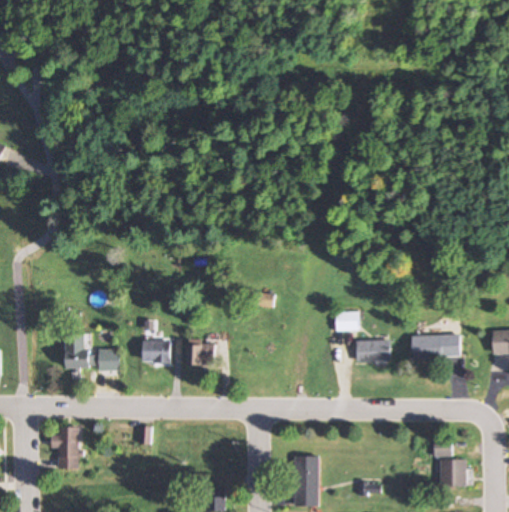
[(334,312),(334,331),(357,331),(357,312),(334,312)]
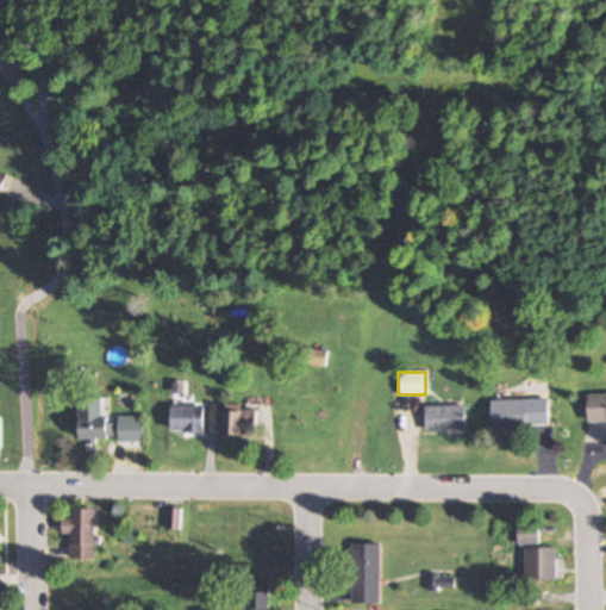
[(605,392),(586,393),(587,424),(605,423),(605,392)]
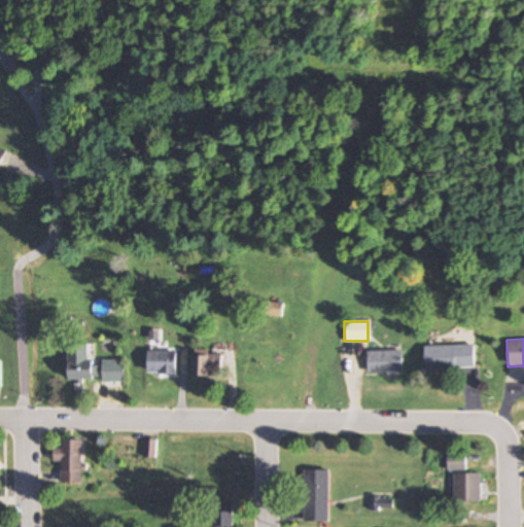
[(67,379),(97,378),(96,359),(85,360),(85,343),(67,343),(67,379)]
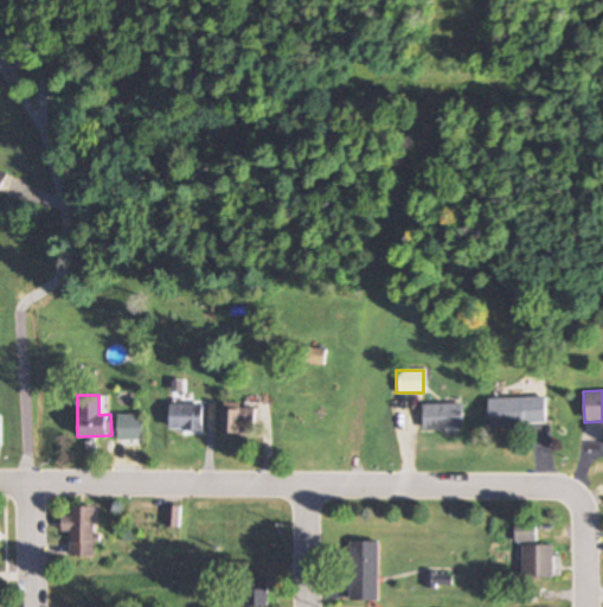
[(545,425),(545,397),(487,397),(487,425),(545,425)]
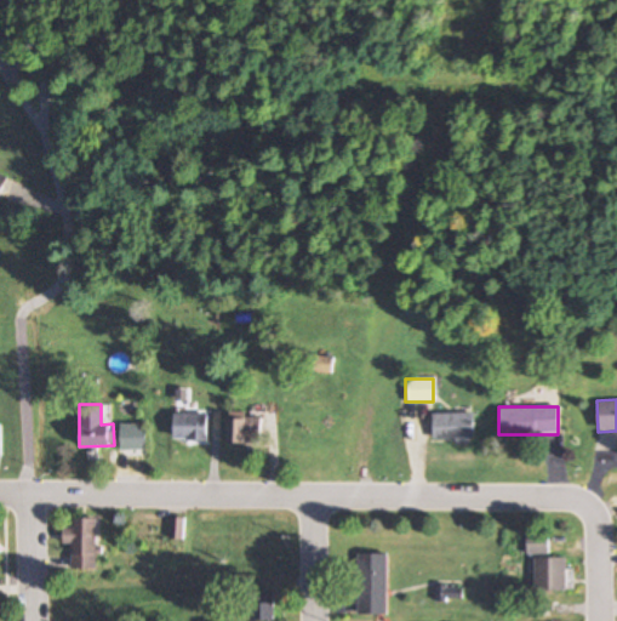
[(206,439),(206,414),(172,414),(172,439),(206,439)]
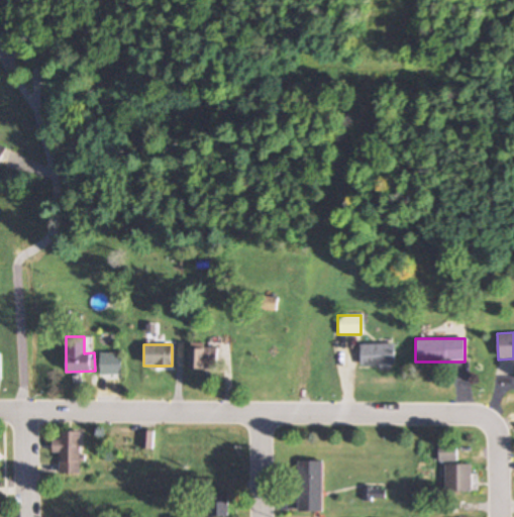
[(360,344),(360,365),(394,365),(394,344),(360,344)]
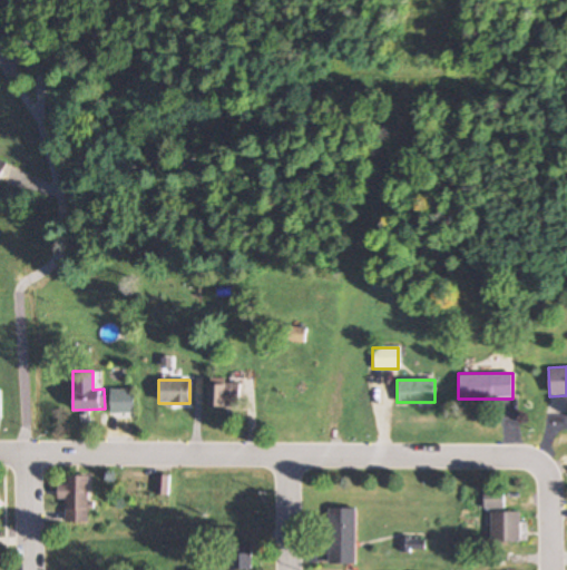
[(238,383),(208,383),(208,406),(238,406),(238,383)]
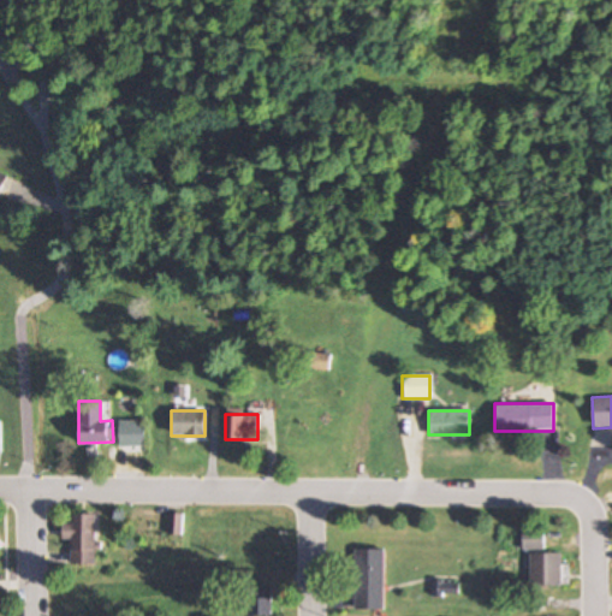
[(63,538),(71,538),(71,563),(93,563),(93,513),(70,513),(70,522),(63,522),(63,538)]
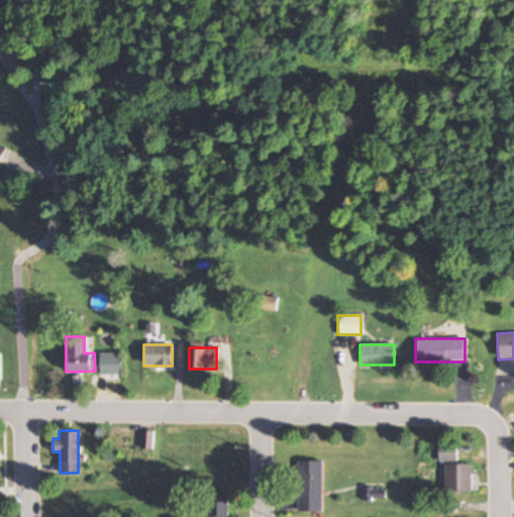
[(455,446),(437,446),(437,460),(455,460),(455,446)]
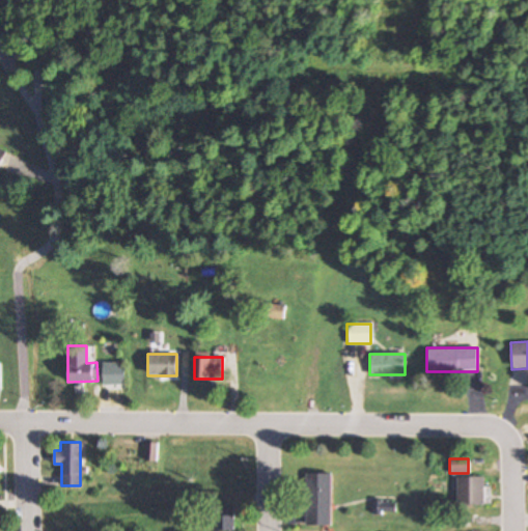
[(330,525),(330,474),(305,474),(305,525),(330,525)]
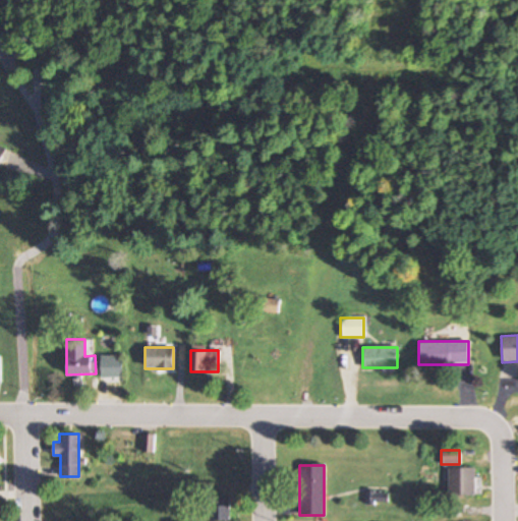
[(474,468),(448,468),(448,496),(474,496),(474,468)]
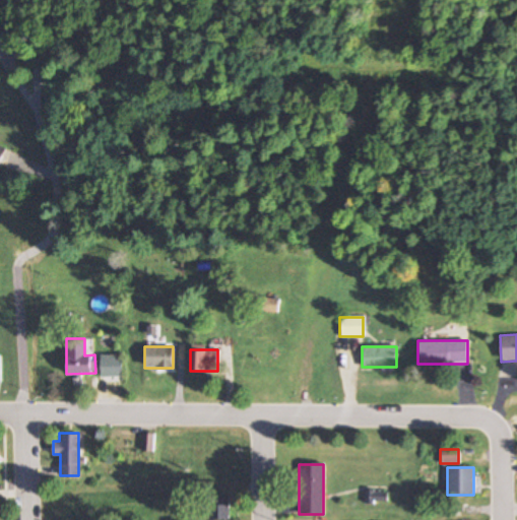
[(210,519),(229,519),(229,497),(210,497),(210,519)]
